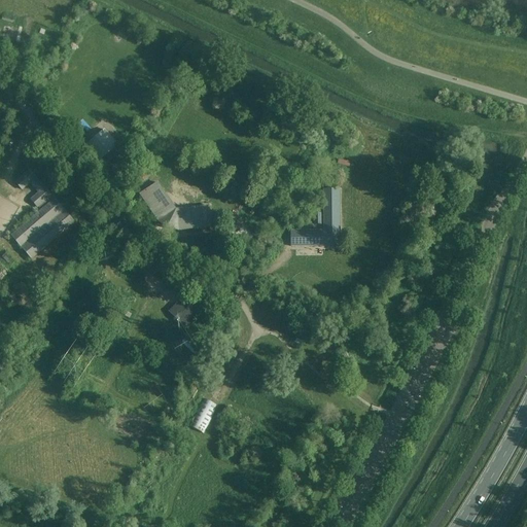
[(82,120),(79,124),(86,133),(91,130),(82,120)]
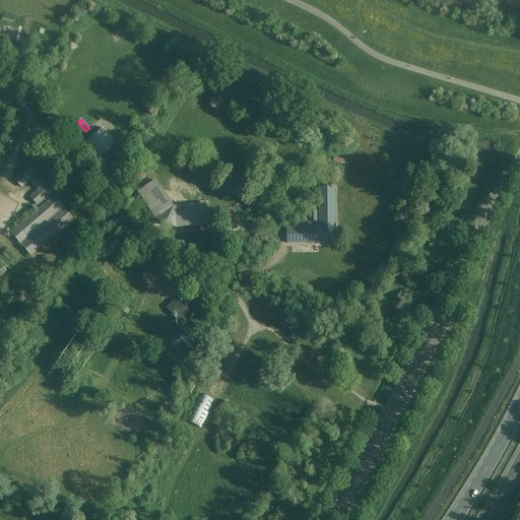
[(74,125),(71,129),(79,138),(82,135),(74,125)]
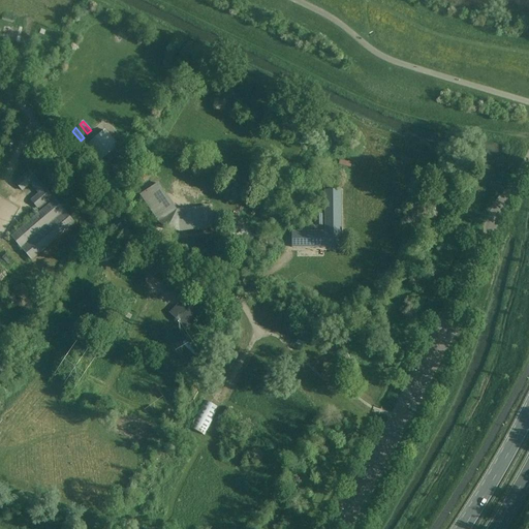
[(100,162),(119,146),(104,130),(87,147),(100,162)]
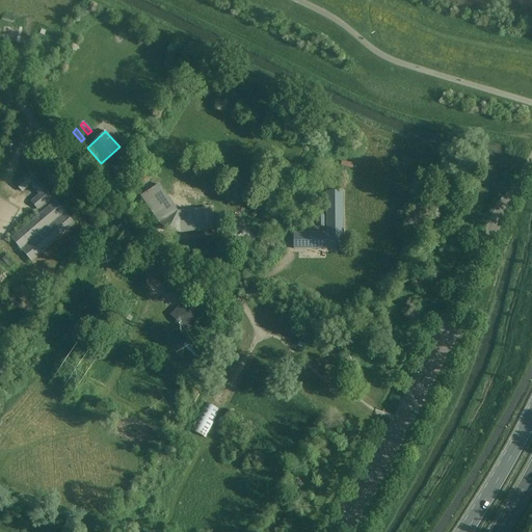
[(75,224),(52,198),(29,171),(16,184),(22,191),(30,185),(38,195),(31,203),(41,213),(11,238),(31,262),(75,224)]
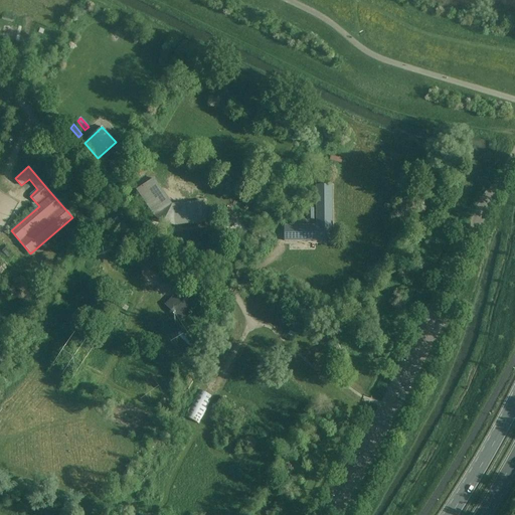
[(150,182),(137,191),(155,217),(162,220),(167,222),(174,225),(206,222),(204,206),(204,201),(194,202),(193,202),(172,205),(171,205),(168,207),(156,190),(160,187),(154,179),(150,181),(150,182)]
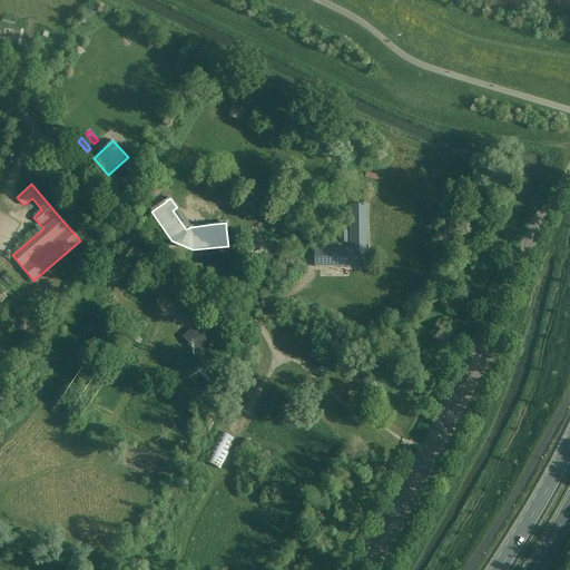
[(315,251),(315,267),(369,266),(367,206),(351,206),(351,249),(315,251)]
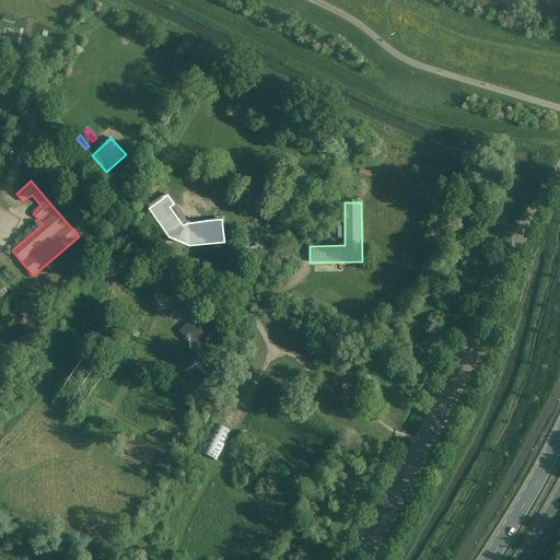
[(6,270),(2,275),(11,283),(15,280),(6,270)]
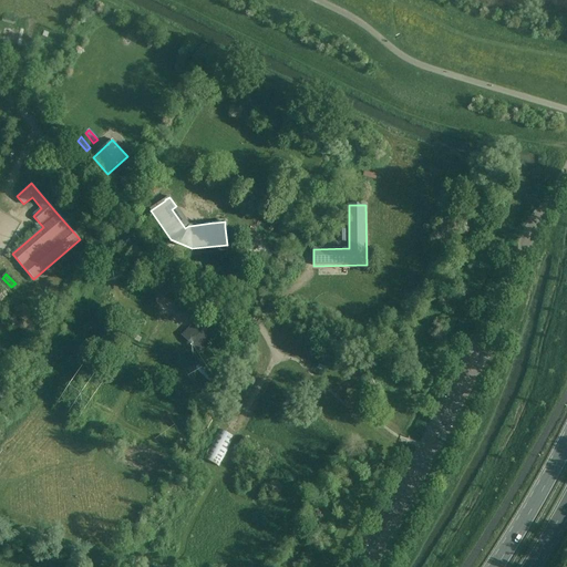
[(199,353),(200,353),(213,366),(220,358),(208,346),(217,337),(199,320),(183,336),(199,353)]
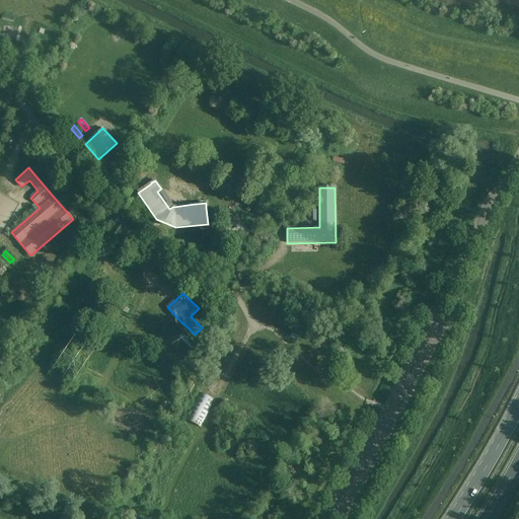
[(182,335),(179,339),(196,354),(199,351),(192,344),(182,335)]
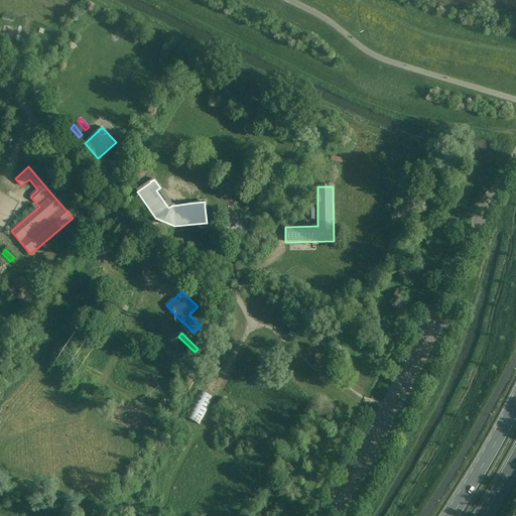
[(200,391),(185,418),(200,425),(214,398),(200,391)]
